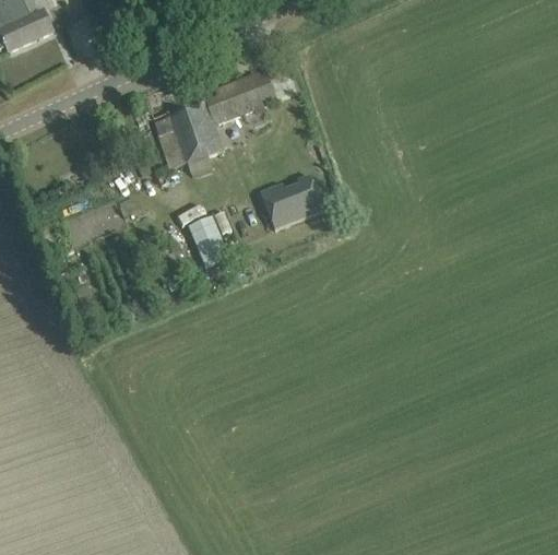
[(1,0),(0,0),(0,48),(6,46),(8,51),(52,32),(42,9),(36,11),(32,0),(7,0),(4,1),(4,0),(1,0)]
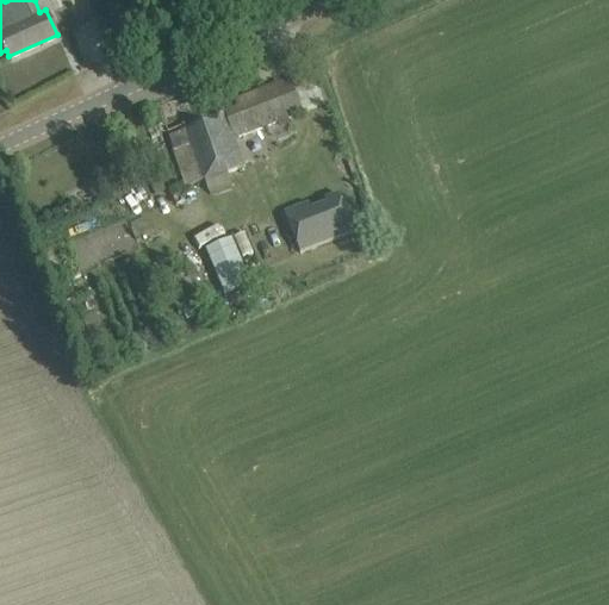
[(184,93),(157,101),(167,128),(179,124),(186,142),(173,145),(186,182),(203,176),(225,168),(243,162),(232,135),(278,118),(287,114),(302,110),(290,76),(235,97),(238,105),(193,120),(184,93)]
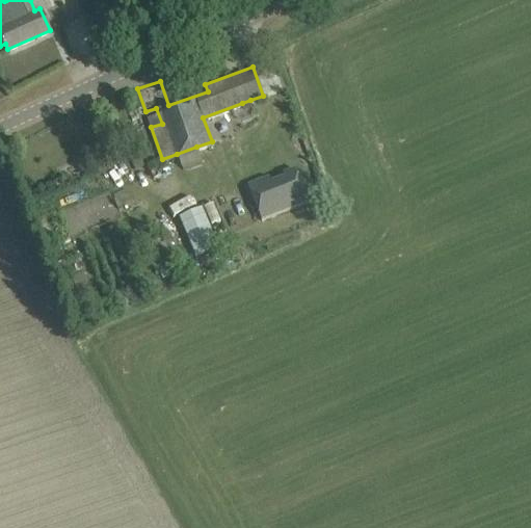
[(268,175),(247,183),(261,217),(307,199),(294,166),(283,170),(285,176),(270,181),(268,175)]
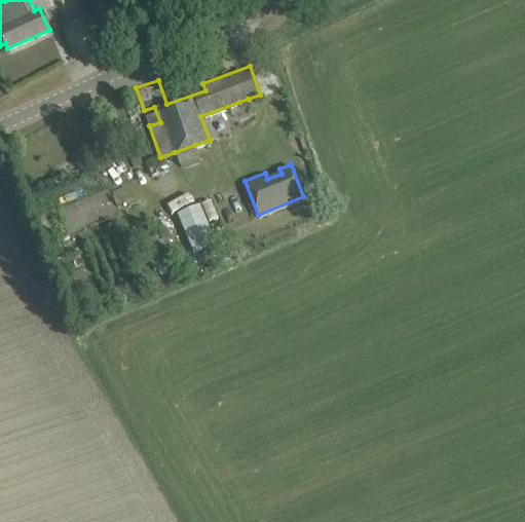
[(100,168),(54,186),(70,226),(102,213),(90,184),(105,178),(100,168)]
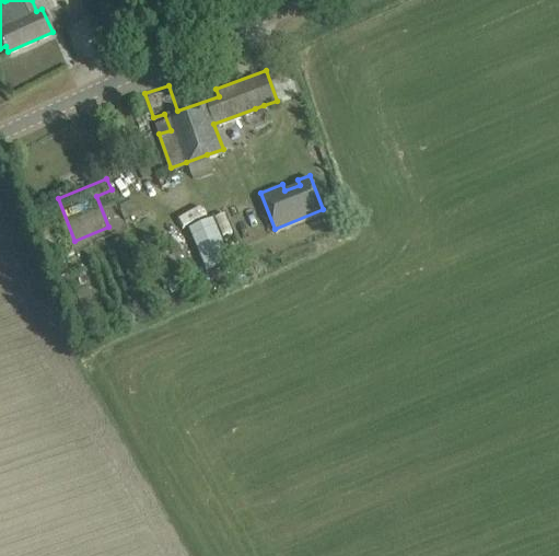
[(239,210),(235,204),(200,223),(224,264),(270,240),(252,204),(239,210)]
